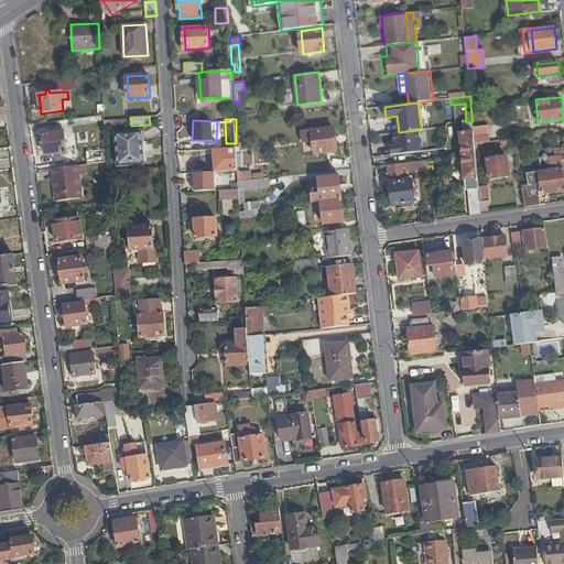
[(451,155),(452,158),(476,154),(475,143),(473,127),(473,121),(466,122),(464,122),(465,133),(459,133),(462,153),(451,155)]
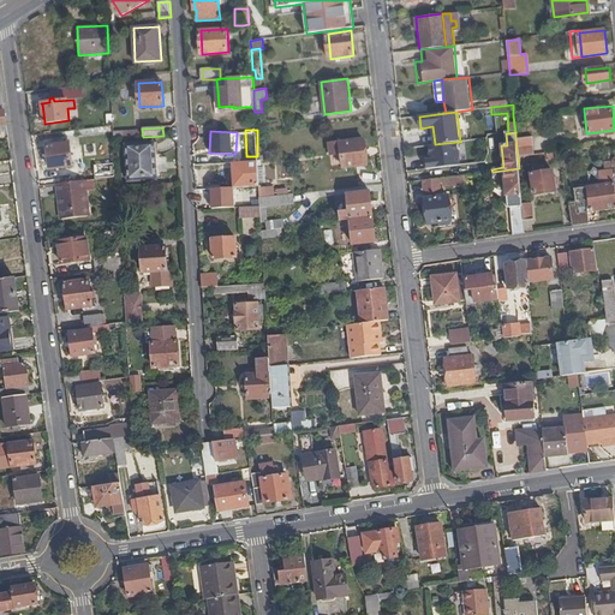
[(532,137),(515,138),(518,156),(535,154),(532,137)]
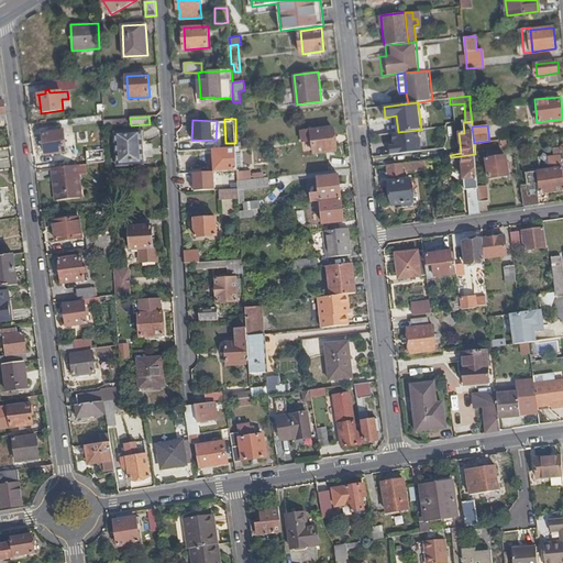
[(333,127),(300,131),(301,140),(309,139),(310,142),(312,142),(313,153),(335,150),(333,127)]
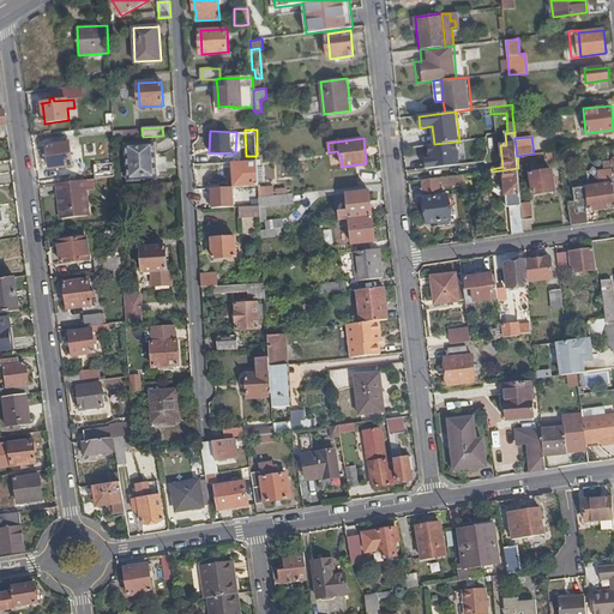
[(50,167),(72,164),(68,142),(47,145),(50,167)]
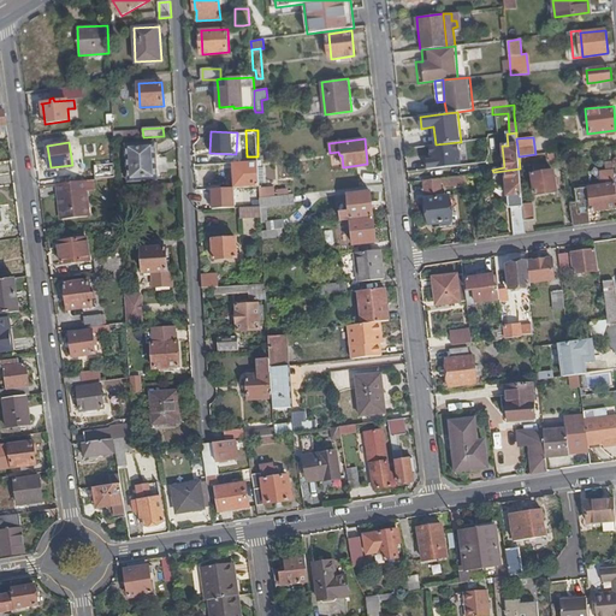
[(461,165),(458,142),(436,144),(430,146),(431,160),(427,160),(428,169),(461,165)]
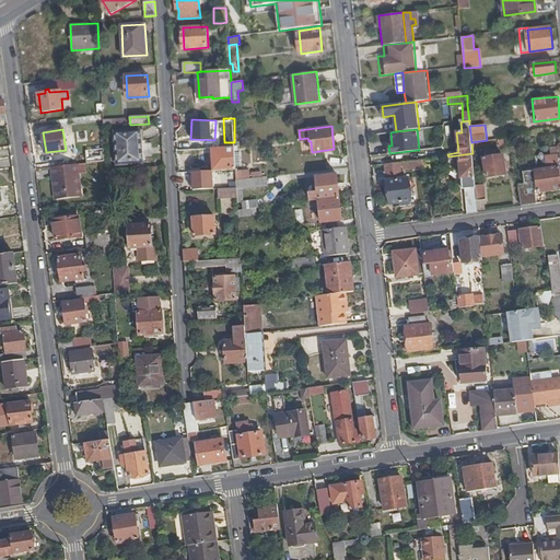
[(140,139),(139,130),(115,131),(118,164),(150,162),(147,138),(140,139)]
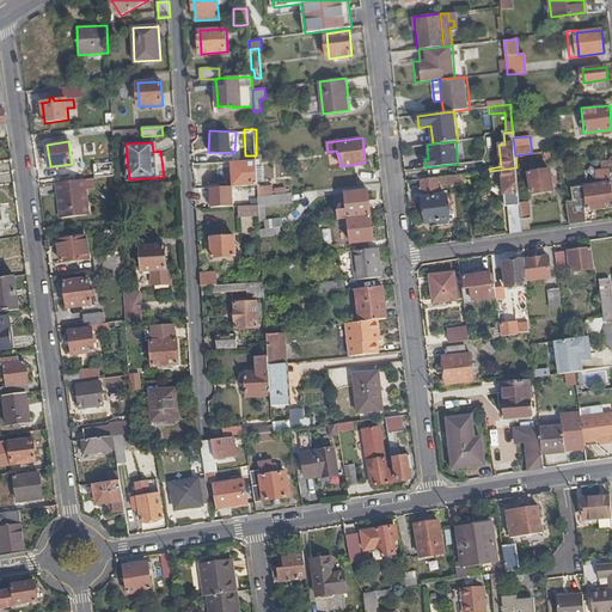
[(257,185),(256,161),(236,163),(237,187),(257,185)]
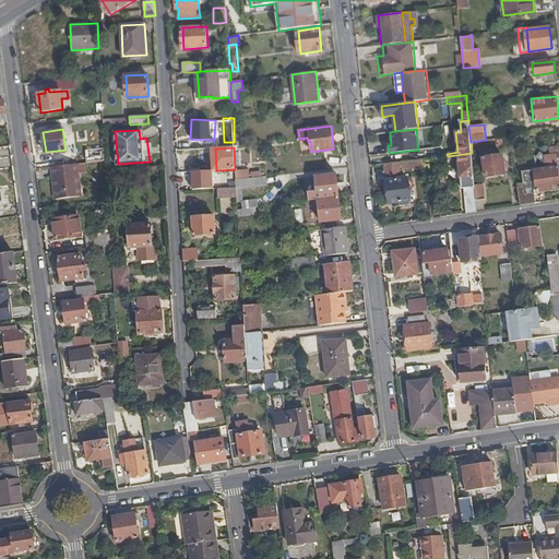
[(91,163),(105,162),(104,152),(90,153),(91,163)]
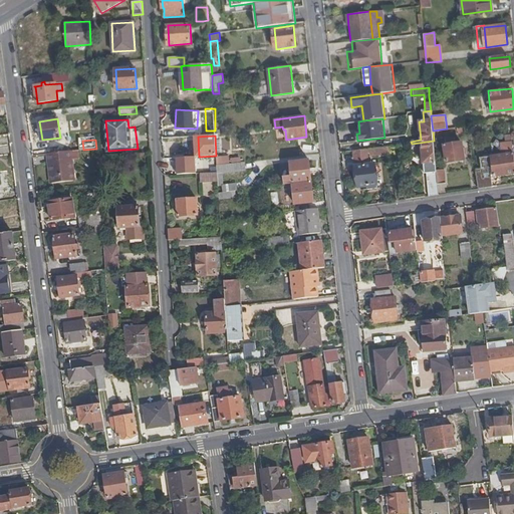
[(447,162),(464,160),(464,155),(466,154),(466,148),(463,149),(462,143),(455,144),(455,140),(446,141),(446,145),(445,145),(447,162)]
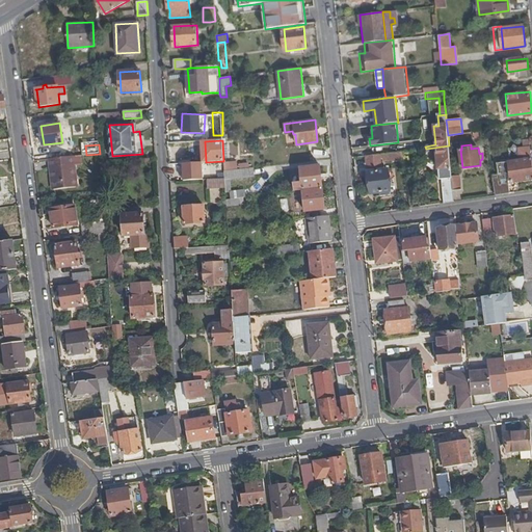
[(442,177),(443,203),(454,202),(453,190),(451,175),(449,145),(426,149),(426,152),(436,151),(439,169),(444,168),(445,176),(442,177)]
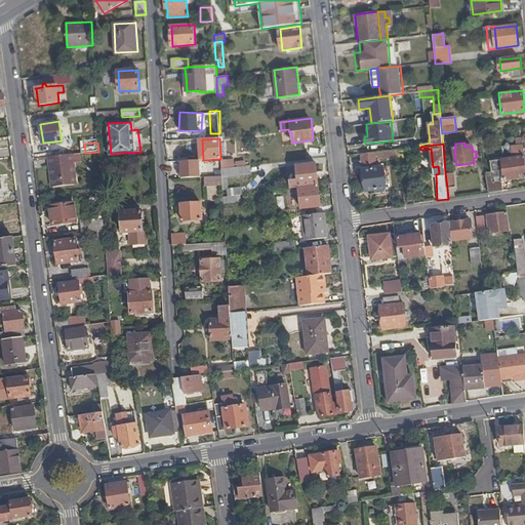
[(524,155),(524,145),(517,146),(513,146),(514,158),(501,160),(501,163),(499,163),(499,169),(502,169),(503,179),(524,176),(524,155)]
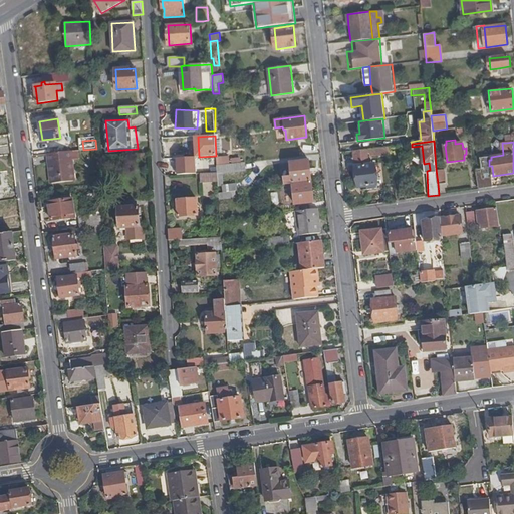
[(367,157),(391,154),(390,147),(366,150),(367,157)]
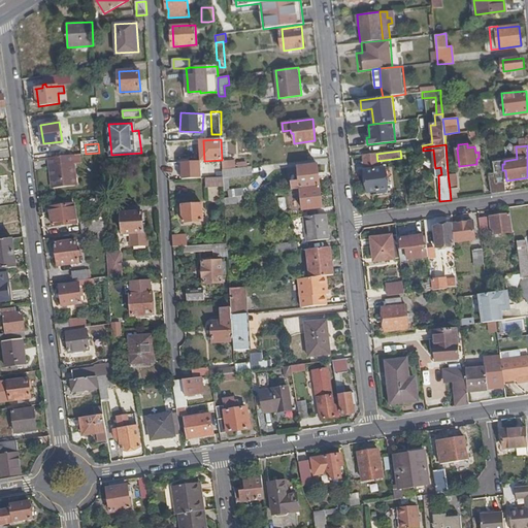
[(376,154),(364,155),(368,191),(380,190),(381,194),(388,193),(387,184),(392,183),(391,179),(386,180),(385,167),(378,167),(377,161),(376,154)]
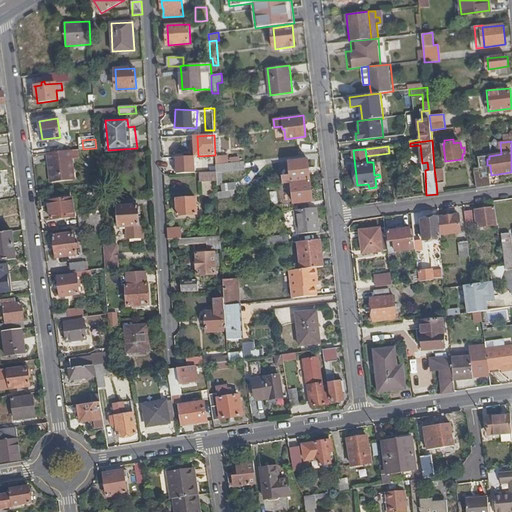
[(79,150),(48,153),(52,181),(73,178),(71,160),(80,158),(79,150)]
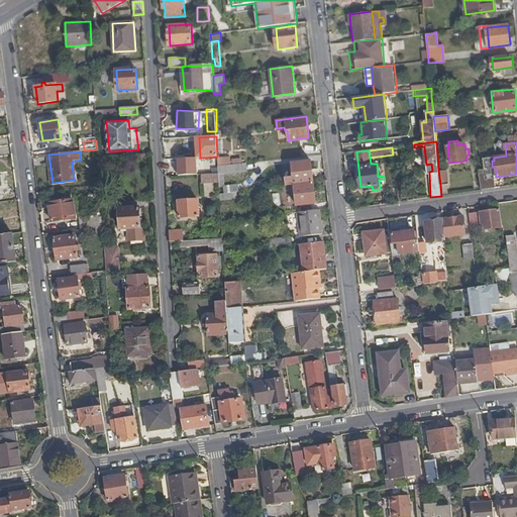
[(229,156),(217,157),(218,166),(230,165),(229,156)]
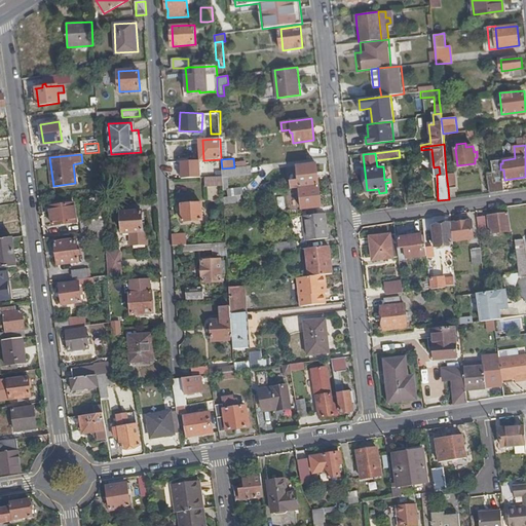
[(291,183),(292,189),(299,188),(320,186),(316,163),(296,166),(298,182),(291,183)]
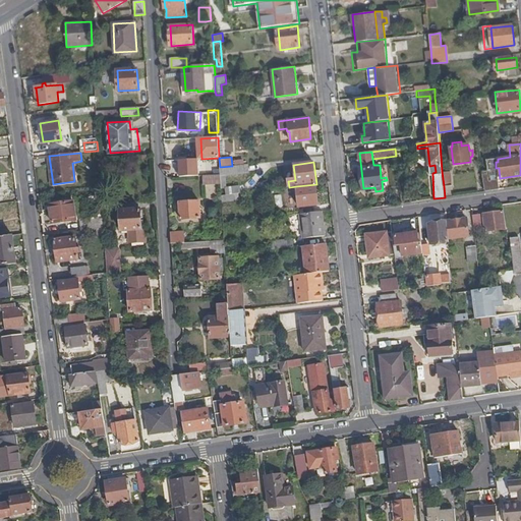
[(249,172),(248,164),(232,166),(220,167),(220,169),(220,174),(220,175),(225,174),(249,172)]
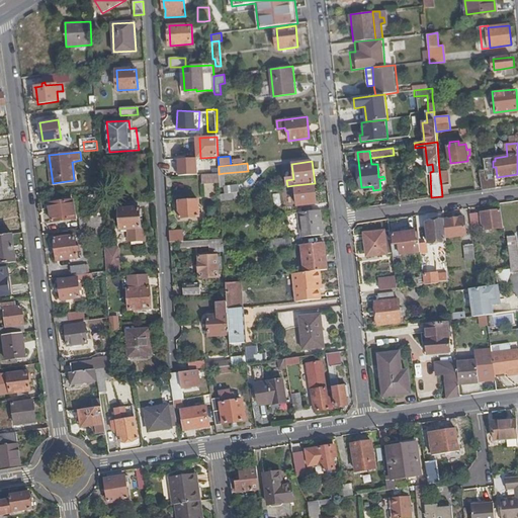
[(448,169),(439,170),(441,185),(449,184),(448,169)]
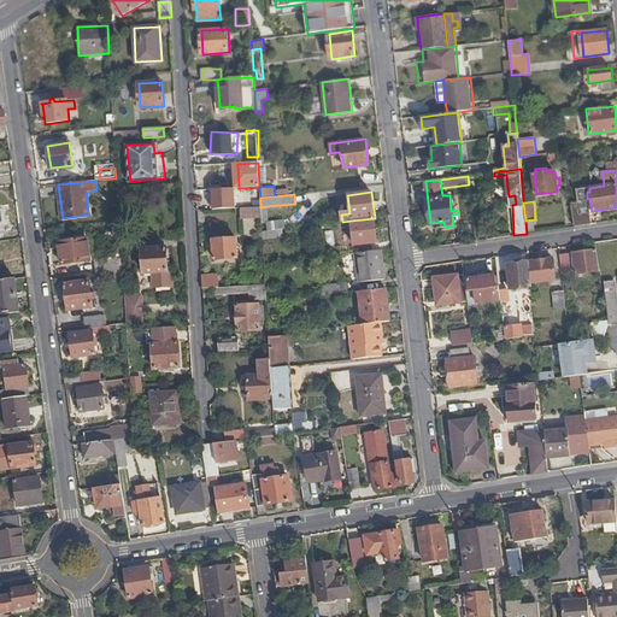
[(571,204),(574,227),(582,225),(581,218),(585,218),(583,201),(580,203),(571,204)]
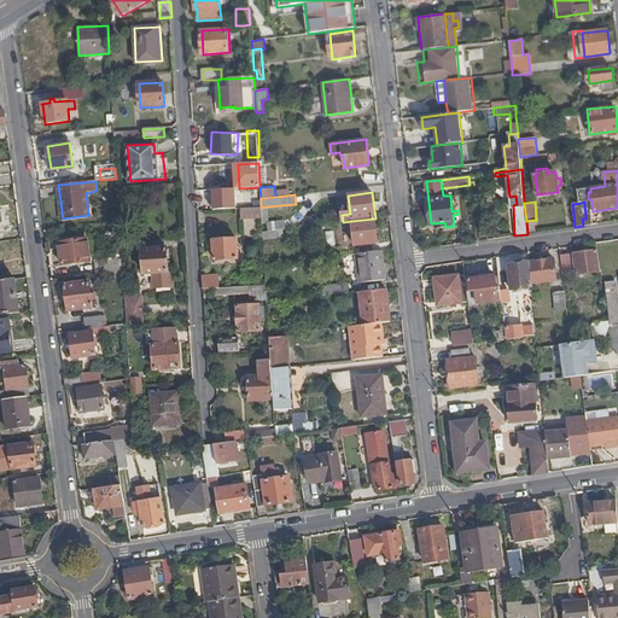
[(261,207),(242,208),(242,219),(262,217),(261,208),(261,207)]
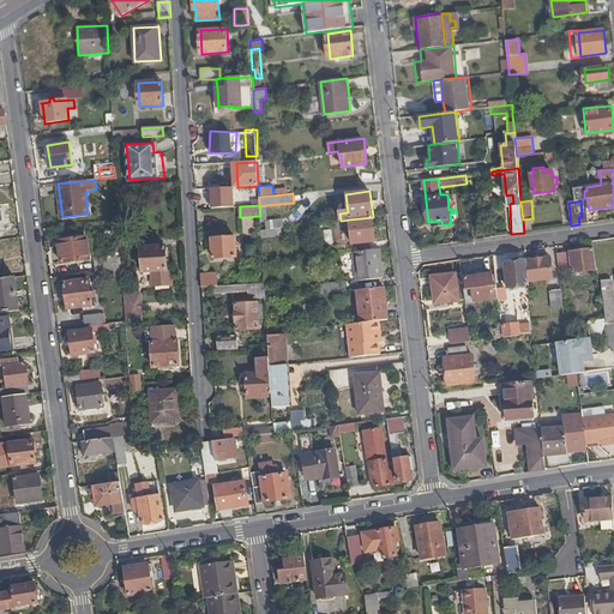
[(375,241),(373,217),(349,220),(353,245),(375,241)]
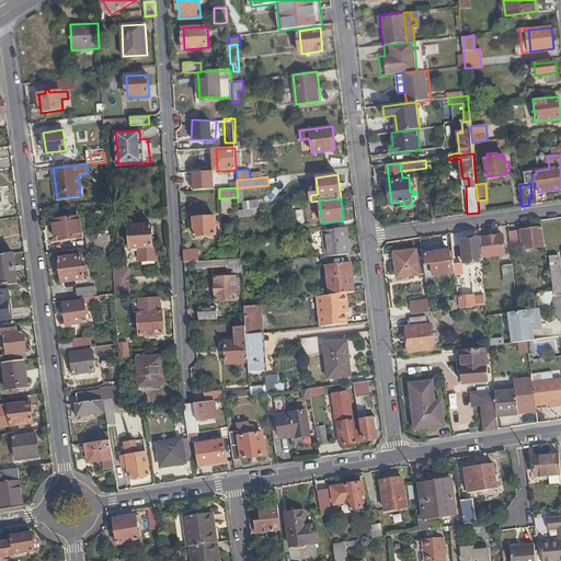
[(243,202),(238,202),(238,210),(252,208),(251,201),(243,202)]
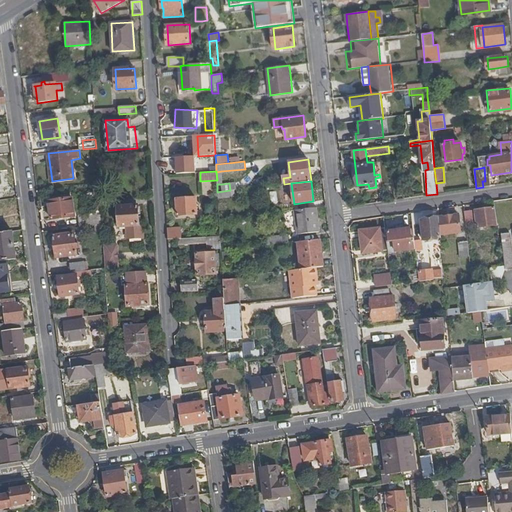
[(178,215),(197,214),(196,197),(177,199),(178,215)]
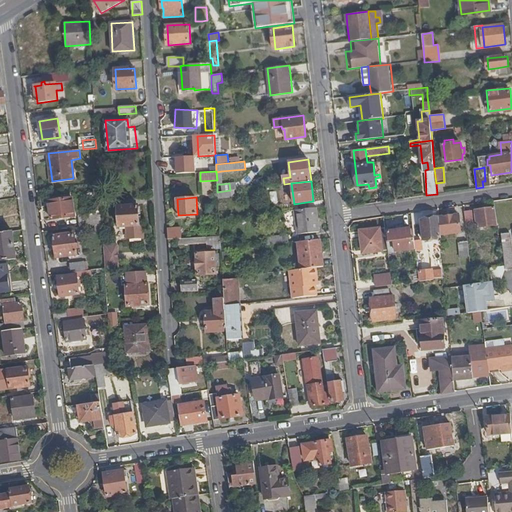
[(51,219),(73,216),(70,198),(48,201),(51,219)]
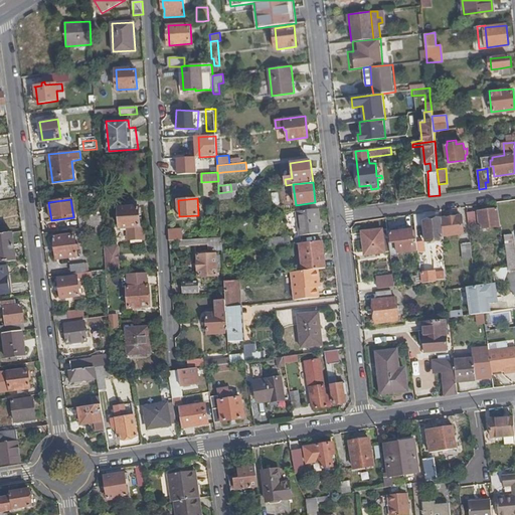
[(141,227),(139,207),(119,208),(120,228),(128,227),(128,238),(145,237),(144,227),(141,227)]
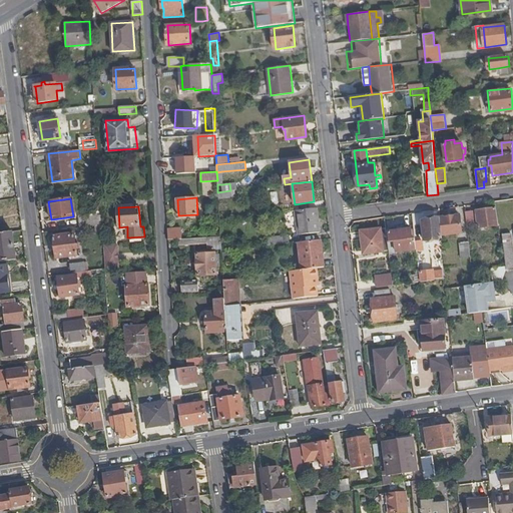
[(317,207),(296,210),(299,234),(320,231),(317,207)]
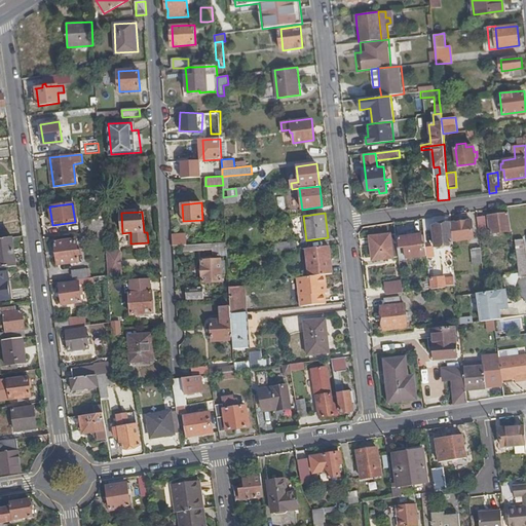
[(478,217),(479,233),(511,230),(509,213),(478,217)]
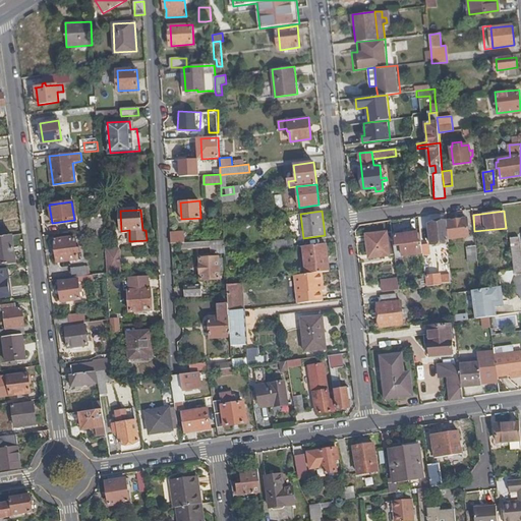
[(83,231),(96,229),(105,228),(104,214),(82,217),(83,231)]
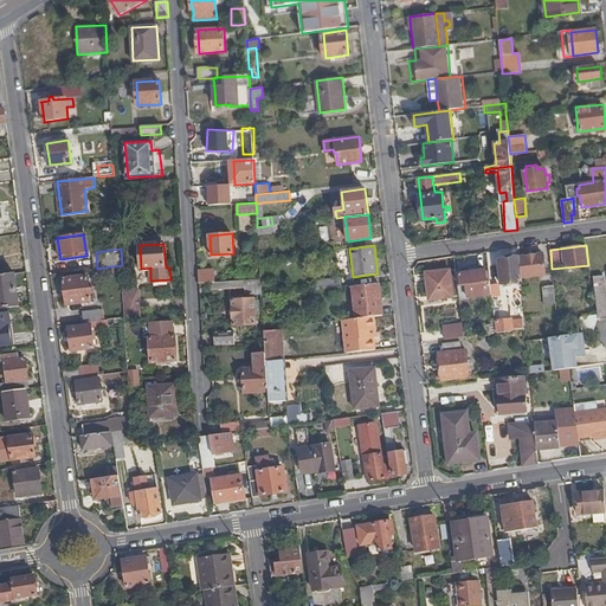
[(520,256),(520,253),(510,255),(511,257),(498,258),(502,282),(522,281),(522,276),(520,256)]
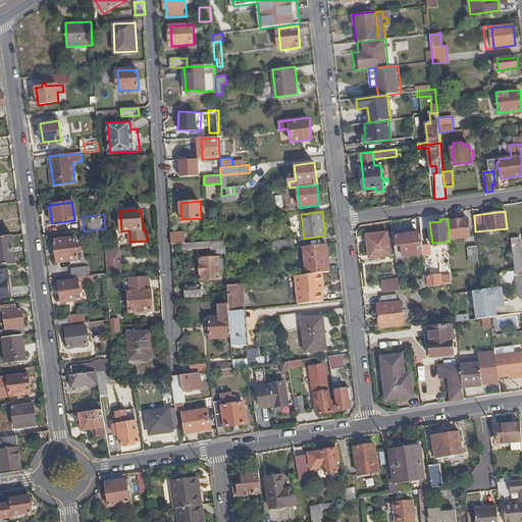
[(468,218),(448,220),(450,238),(469,236),(468,218)]
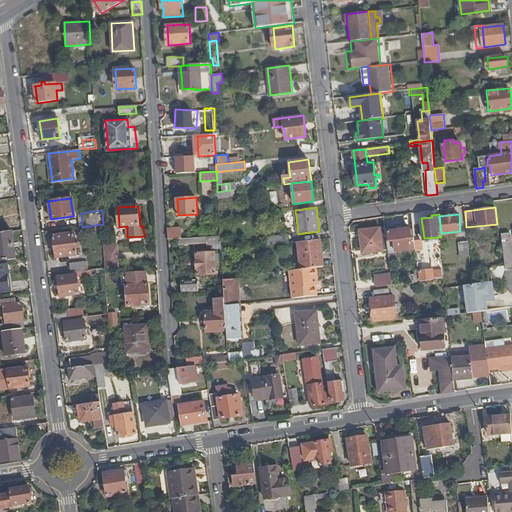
[(182,228),(168,229),(168,240),(180,239),(183,239),(182,228)]
